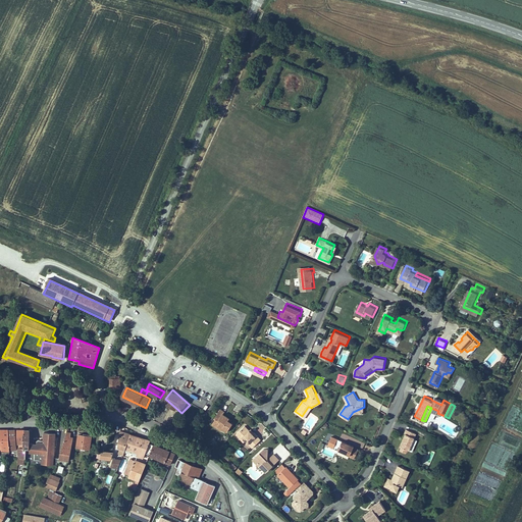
[(233,421),(230,419),(231,417),(229,416),(228,415),(223,412),(225,410),(221,407),(215,416),(216,417),(212,422),(216,425),(217,423),(222,426),(227,429),(233,421)]
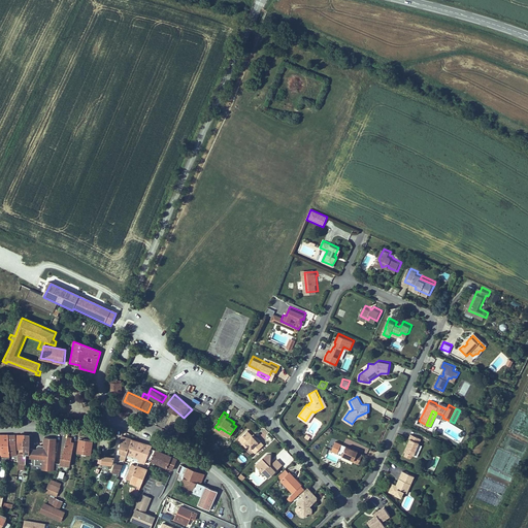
[(311,411),(305,421),(308,422),(315,413),(314,411),(311,411)]
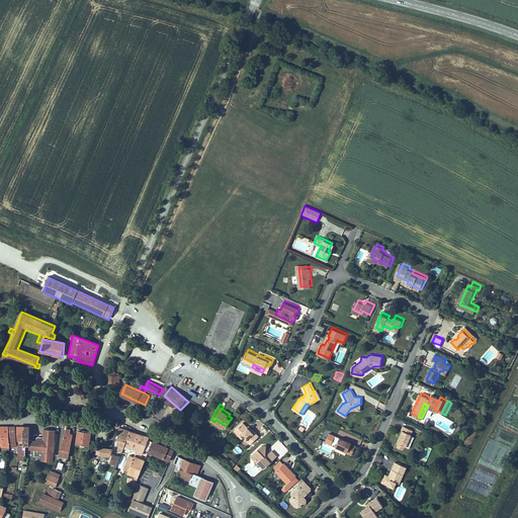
[(251,442),(259,434),(252,427),(251,428),(248,425),(244,421),(236,427),(241,432),(239,434),(242,437),(244,435),(251,442)]
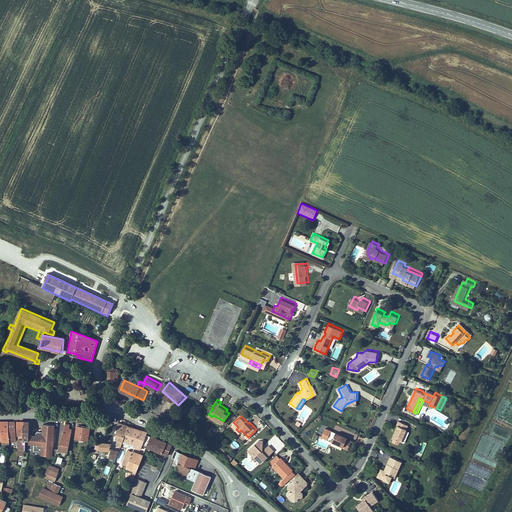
[(403,439),(410,424),(400,419),(399,423),(400,423),(395,433),(394,435),(396,436),(401,439),(403,439)]
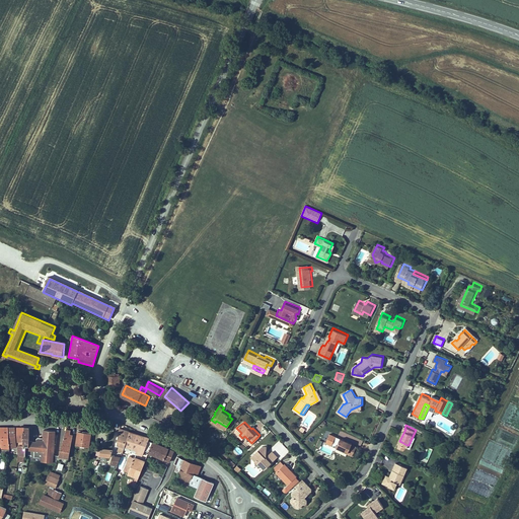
[(9,427),(0,426),(0,448),(10,449),(11,449),(11,444),(9,427)]
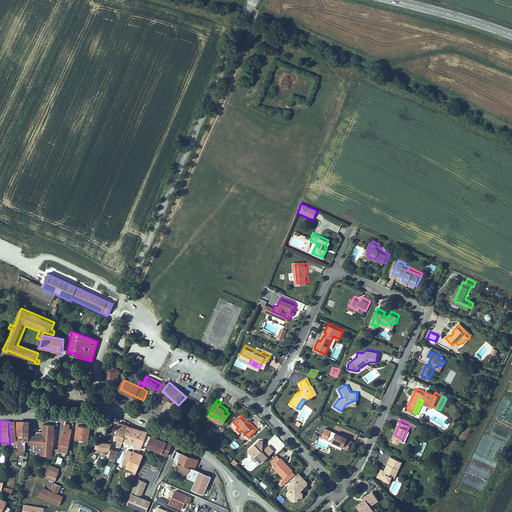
[(16,422),(9,421),(11,438),(18,438),(16,422)]
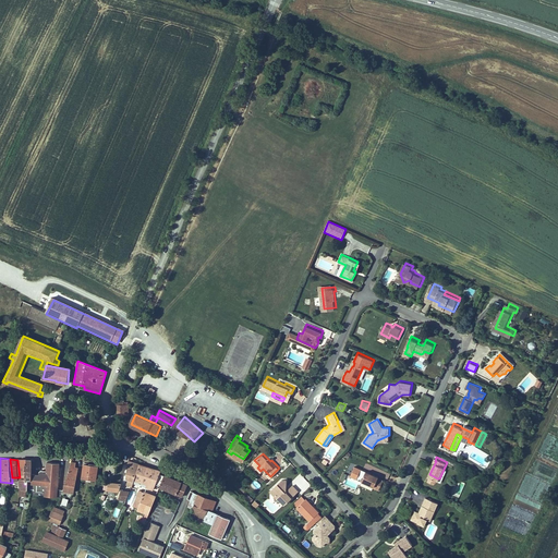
[(34,481),(34,474),(33,460),(28,460),(28,466),(27,466),(27,474),(26,478),(21,478),(20,496),(28,496),(29,481),(34,481)]
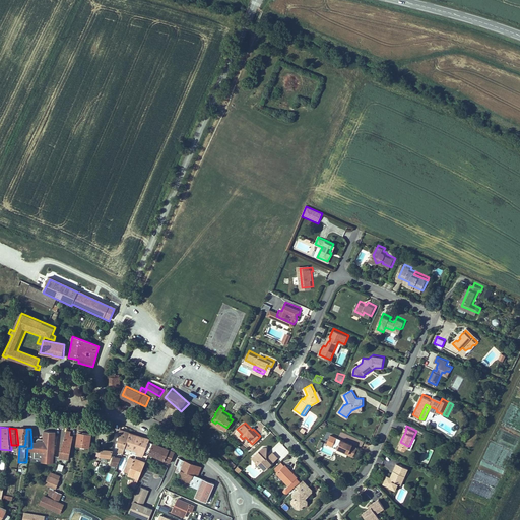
[(61,456),(60,462),(67,462),(68,457),(70,457),(74,435),(71,435),(72,431),(68,430),(61,456)]
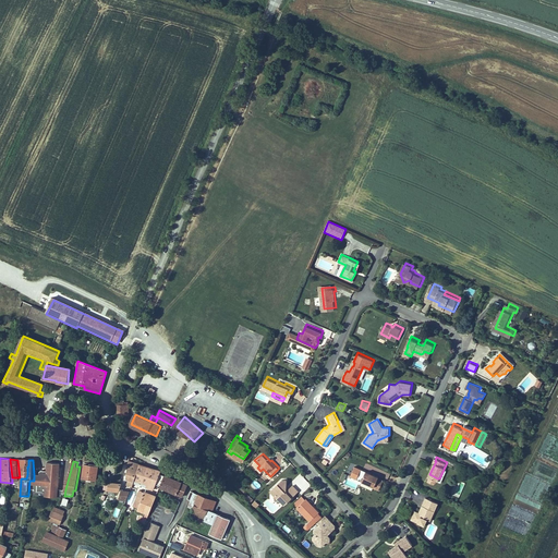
[(130,461),(126,478),(134,482),(135,481),(140,464),(130,461)]
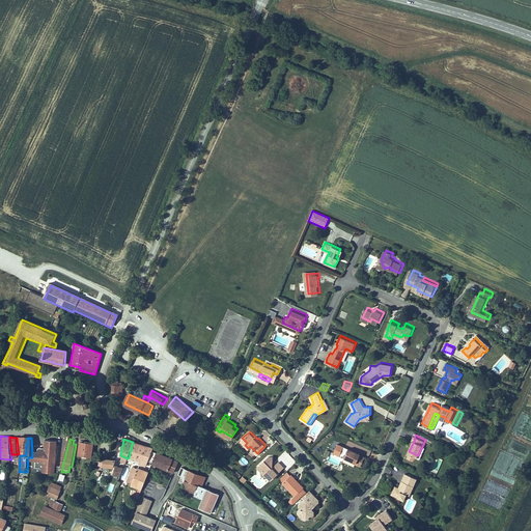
[(61,472),(62,466),(57,466),(56,440),(47,440),(47,451),(32,451),(32,457),(31,463),(37,463),(37,471),(46,471),(46,475),(60,475),(61,472)]
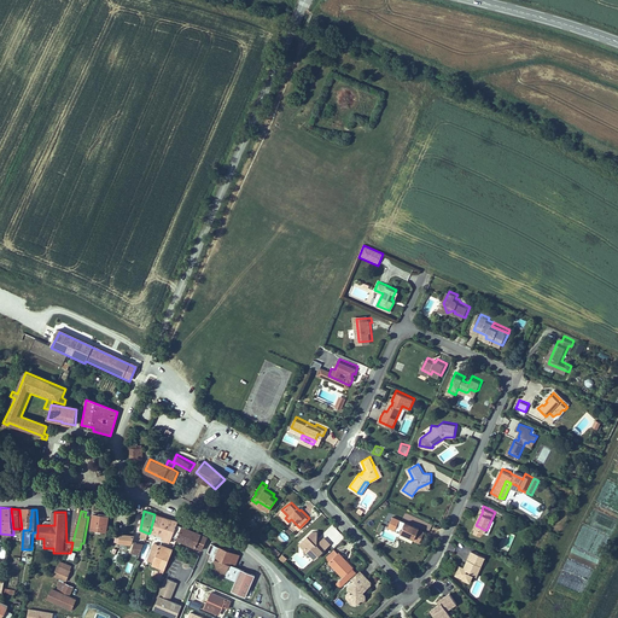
[(111,516),(95,513),(93,530),(109,532),(111,516)]
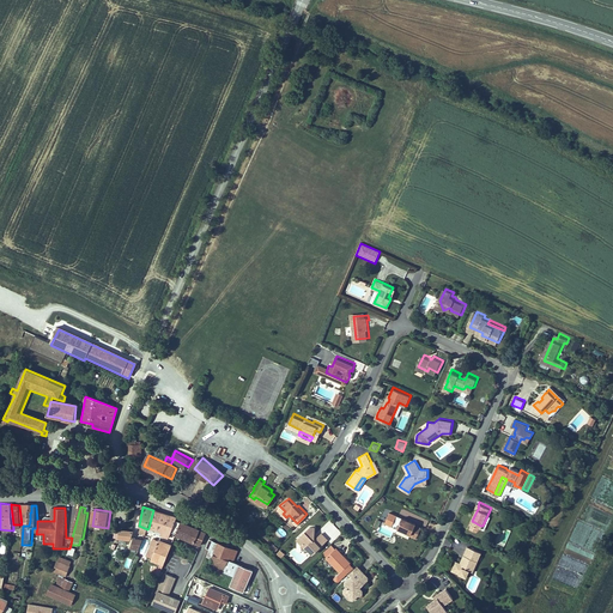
[(176,536),(181,523),(176,522),(177,519),(153,510),(149,528),(163,533),(163,535),(175,540),(176,536)]
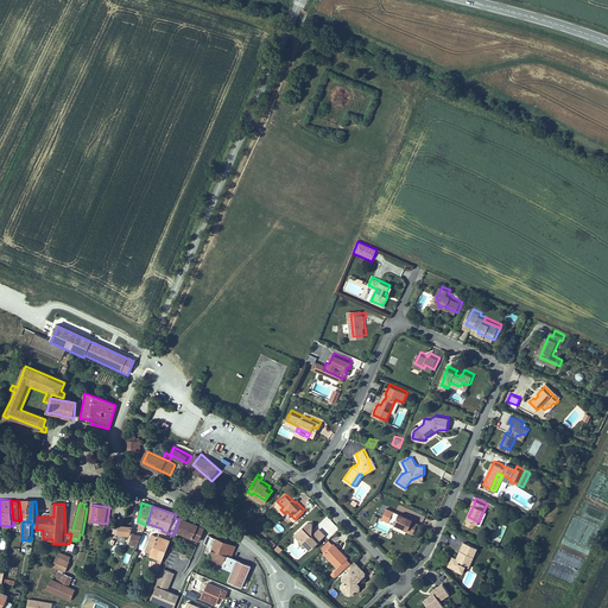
[(413,519),(415,518),(400,512),(396,523),(409,529),(409,530),(415,533),(417,527),(419,521),(413,519)]
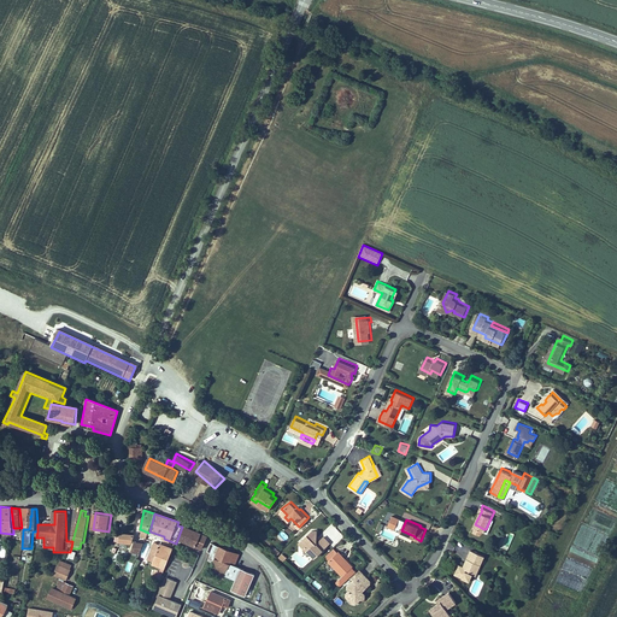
[(211,539),(182,527),(177,540),(206,552),(211,539)]
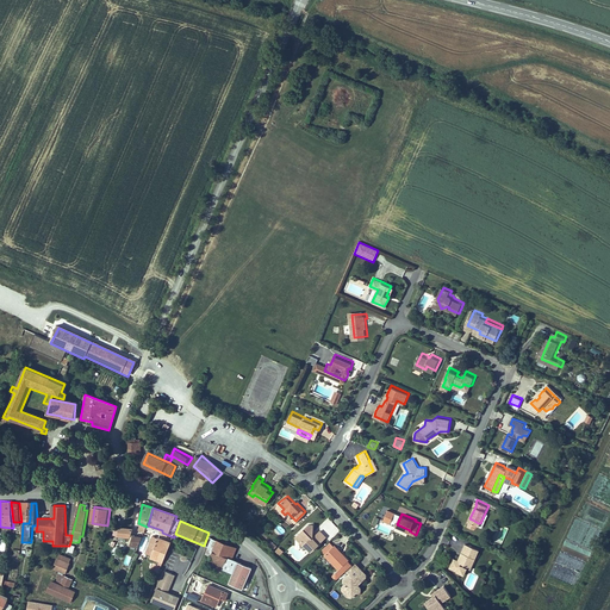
[(318,542),(318,543),(327,535),(321,529),(312,537),(310,535),(312,533),(313,524),(309,523),(296,535),(300,540),(302,546),(309,547),(312,549),(316,546),(316,545),(318,542)]
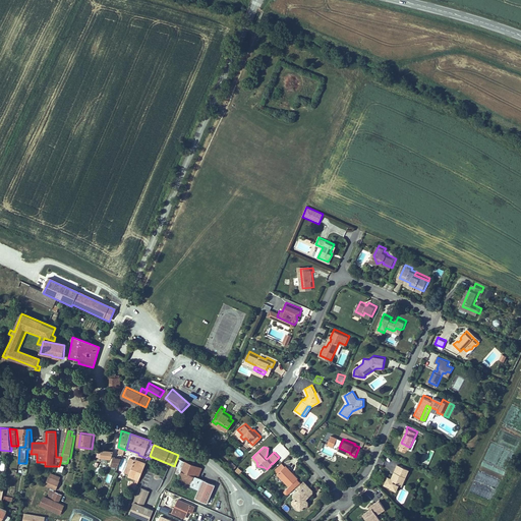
[(114,452),(113,452),(102,450),(101,458),(113,459),(114,452)]
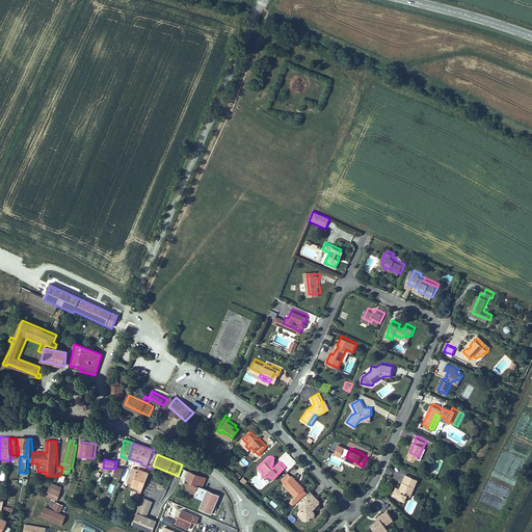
[(132,486),(143,490),(150,474),(139,470),(140,469),(135,467),(130,479),(134,481),(132,486)]
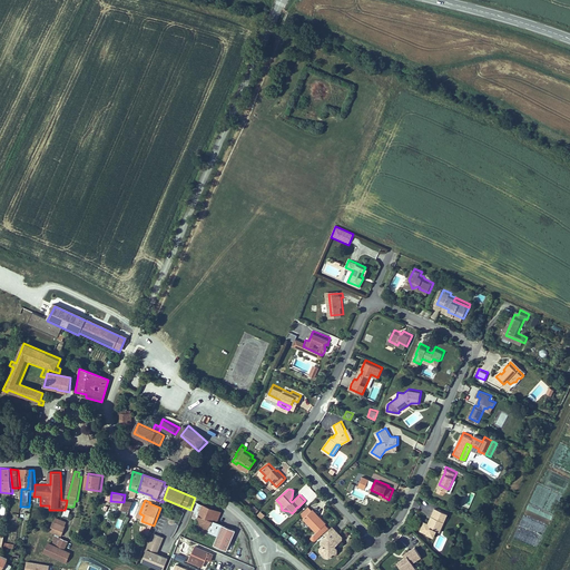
[(130,512),(133,505),(126,502),(123,509),(130,512)]
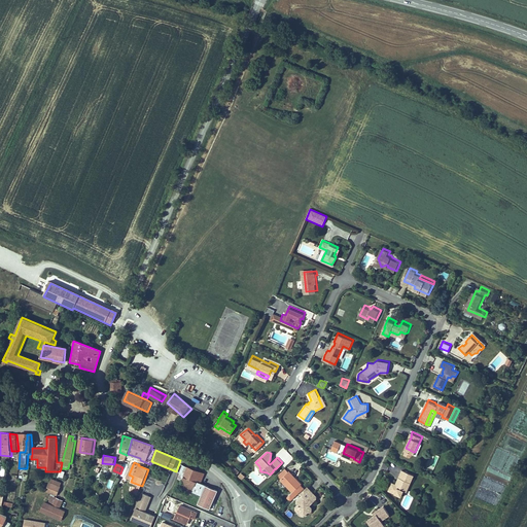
[(212,479),(183,466),(178,479),(182,481),(178,490),(199,499),(202,493),(211,497),(215,486),(210,484),(212,479)]
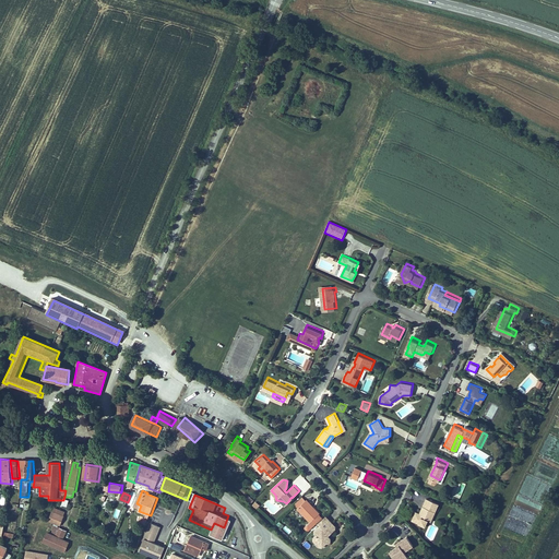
[(306,499),(304,496),(295,503),(298,507),(306,499)]
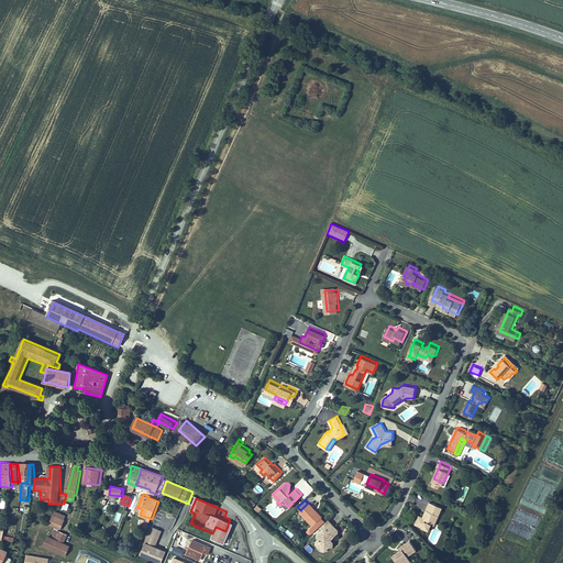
[(426,509),(427,510),(424,517),(424,519),(420,517),(419,519),(417,519),(415,523),(429,530),(431,523),(435,514),(439,515),(442,507),(430,501),(426,509)]
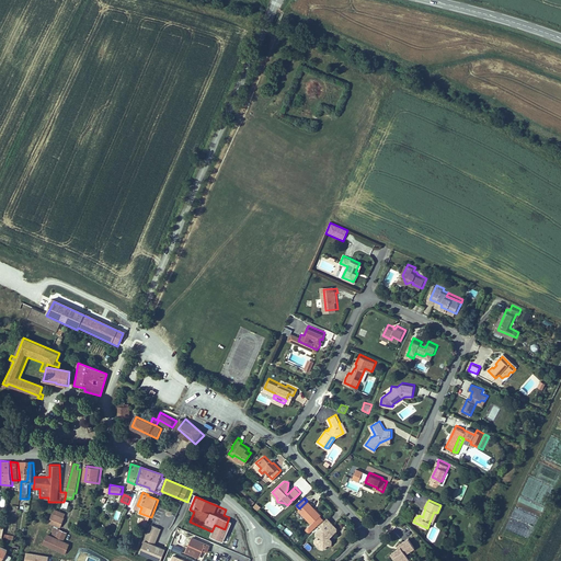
[(313,505),(308,501),(307,501),(299,508),(299,510),(312,523),(306,528),(310,533),(322,522),(324,519),(320,515),(321,514),(317,510),(316,511),(315,508),(316,507),(313,505)]
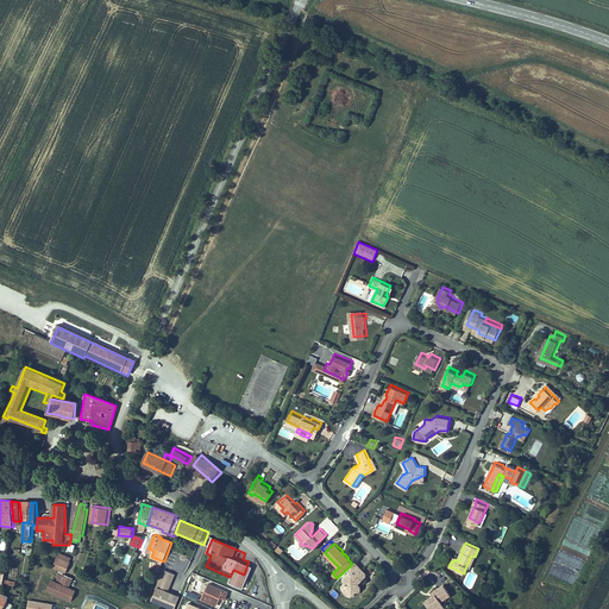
[(71,556),(60,551),(52,566),(66,572),(70,560),(69,560),(71,556)]
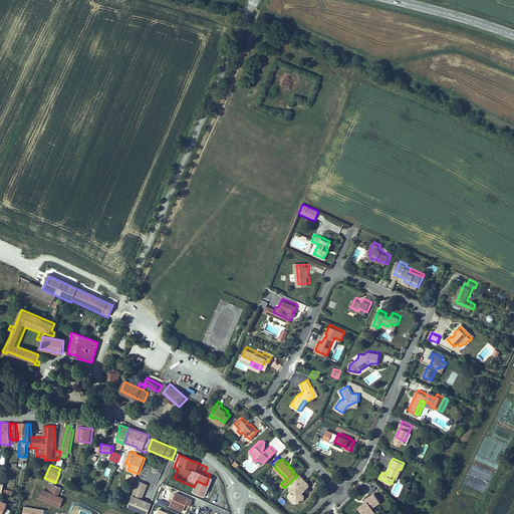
[(382,470),(380,474),(382,474),(383,472),(388,474),(388,472),(390,466),(389,465),(387,471),(382,470)]
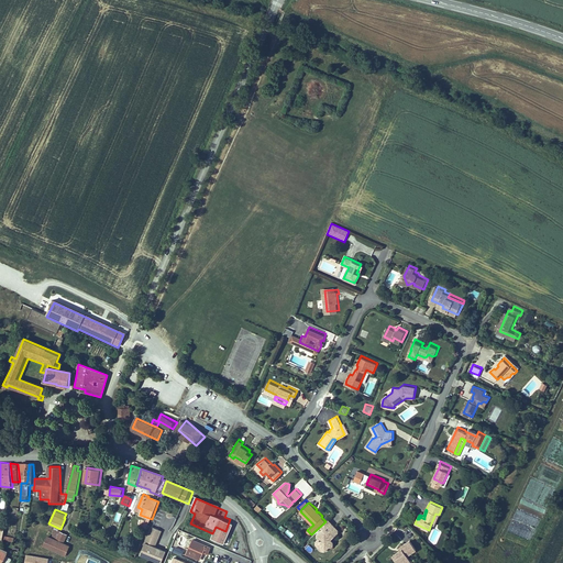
[(319,538),(319,541),(322,544),(323,542),(328,543),(329,544),(331,544),(333,542),(333,540),(330,537),(329,537),(329,534),(333,534),(338,530),(338,528),(333,523),(328,518),(326,521),(323,523),(327,527),(322,532),(322,536),(319,538)]
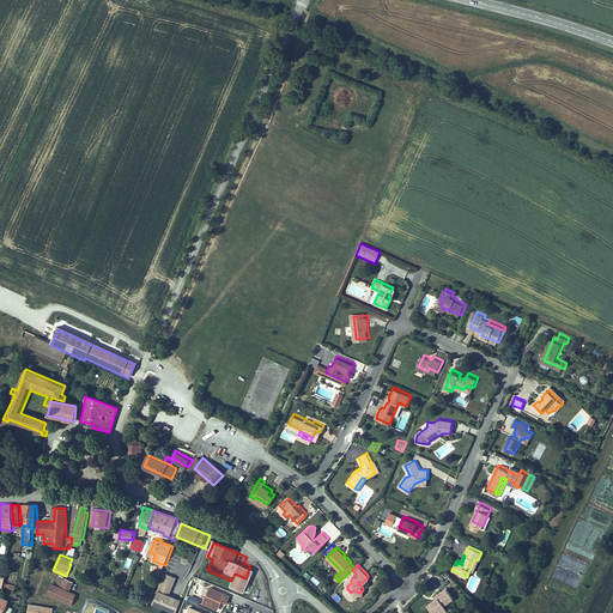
[(265,571),(250,565),(246,578),(241,589),(255,594),(265,571)]
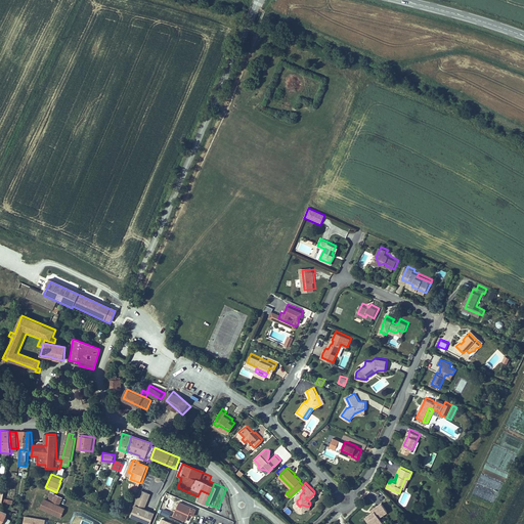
[(149,523),(155,512),(144,508),(150,493),(140,489),(134,505),(135,505),(130,517),(148,523),(149,523)]
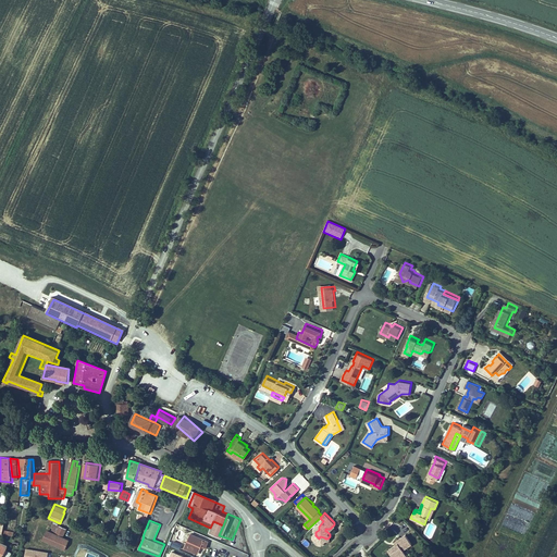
[(66,528),(54,523),(51,531),(47,529),(41,540),(64,549),(70,539),(63,536),(66,528)]
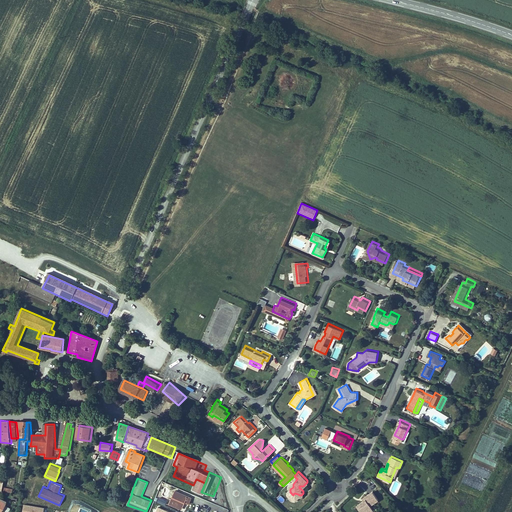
[(380,499),(373,491),(365,498),(364,500),(365,502),(363,503),(357,509),(359,511),(374,511),(375,511),(376,510),(372,506),(380,499)]
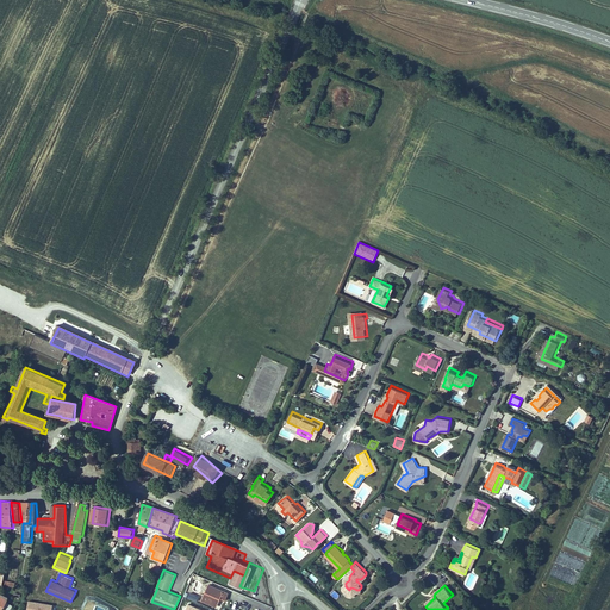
[(203,591),(194,586),(190,597),(199,601),(203,591)]
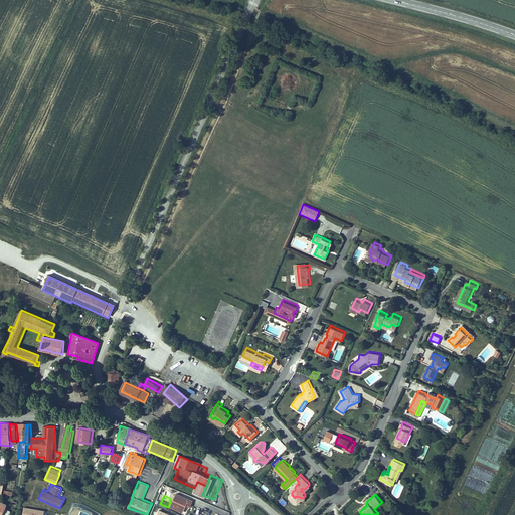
[(194,503),(176,495),(171,509),(183,514),(186,506),(192,509),(194,503)]
